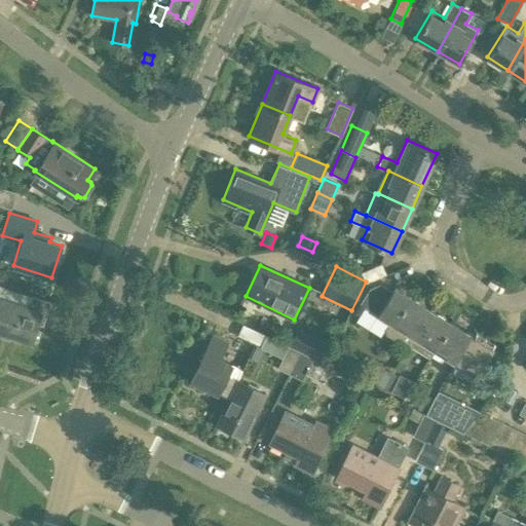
[(390,290),(379,283),(368,287),(359,302),(376,313),(389,322),(385,329),(385,333),(395,338),(399,338),(409,344),(429,309),(393,287),(390,290)]
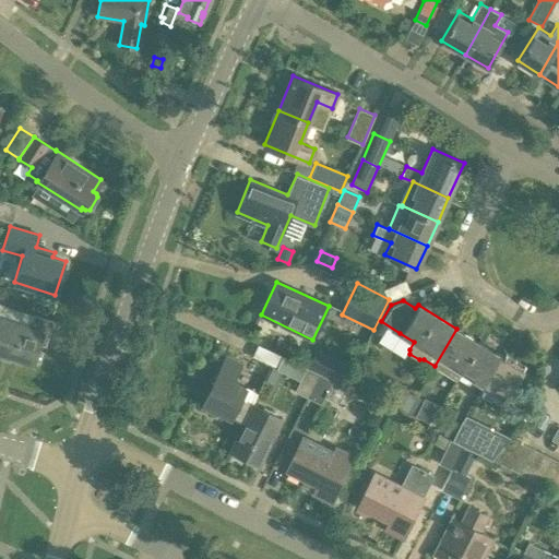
[(45,345),(54,320),(33,313),(0,302),(0,353),(33,364),(39,343),(45,345)]
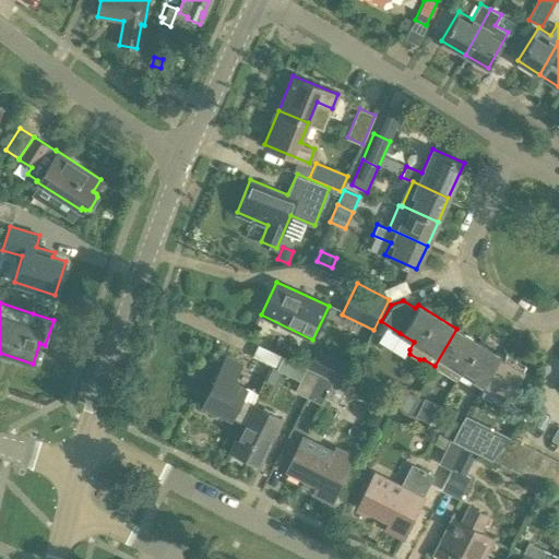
[(456,380),(461,373),(479,343),(456,329),(435,366),(456,380)]
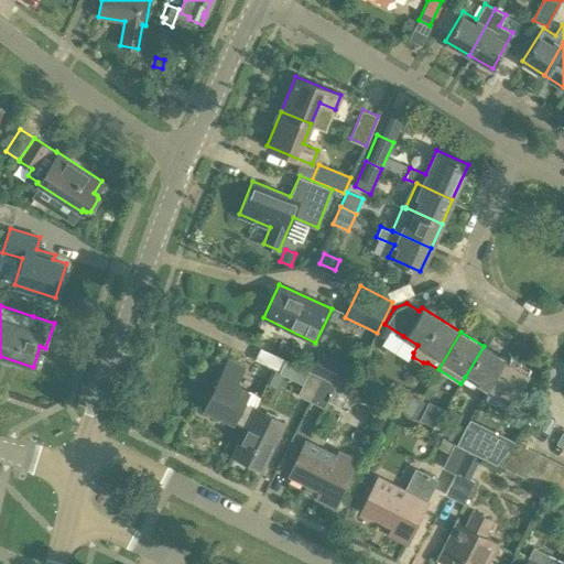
[(488,389),(506,360),(484,346),(465,377),(476,384),(477,382),(488,389)]
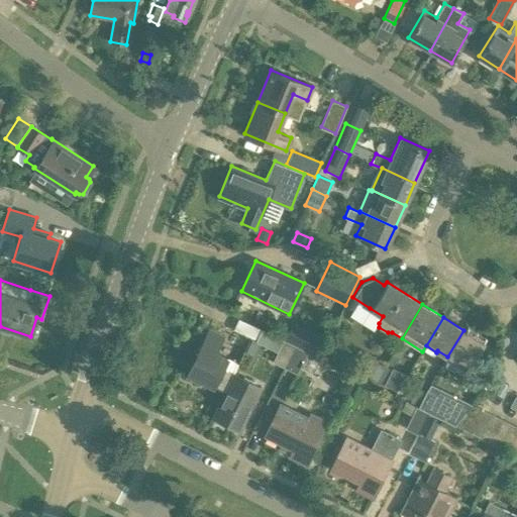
[(277,352),(283,340),(238,319),(233,329),(255,340),(254,341),(277,352)]
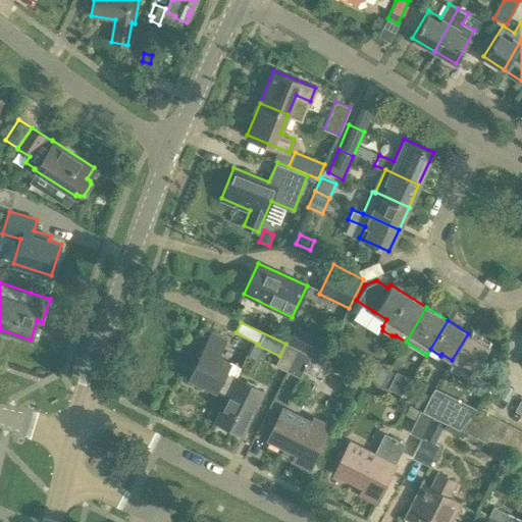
[(286,344),(317,358),(325,342),(294,327),(286,344)]
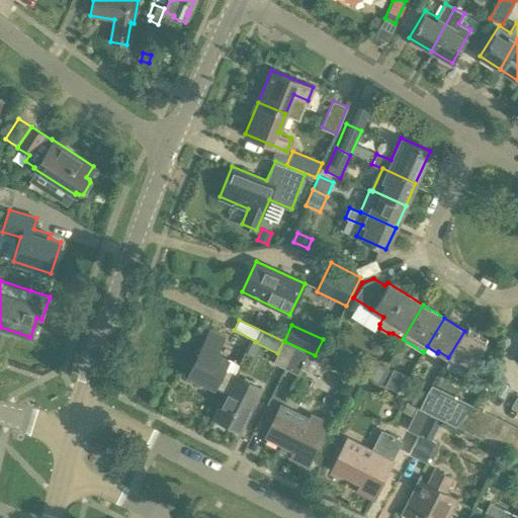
[(217,353),(225,337),(211,330),(203,347),(202,346),(188,375),(213,387),(213,386),(214,386),(223,369),(227,361),(228,359),(217,353)]
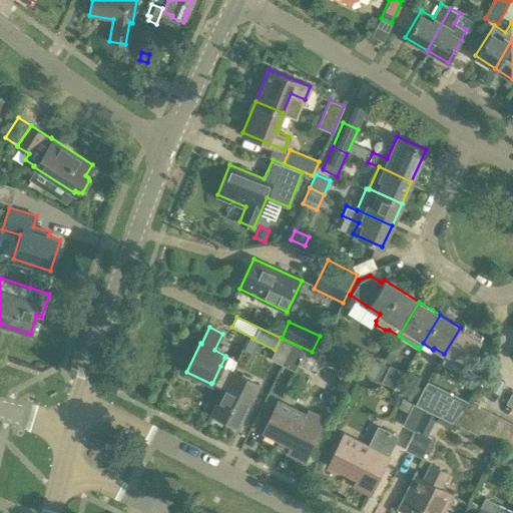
[(465,363),(479,340),(460,328),(444,354),(452,360),(454,356),(465,363)]
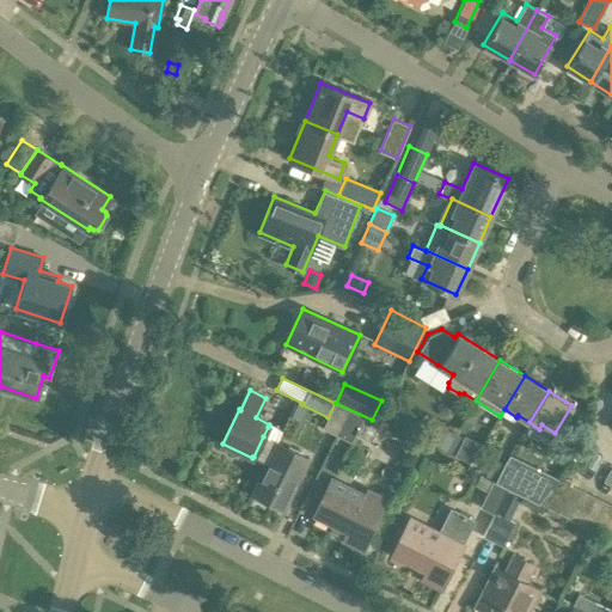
[(337,435),(350,410),(335,403),(328,417),(323,428),(337,435)]
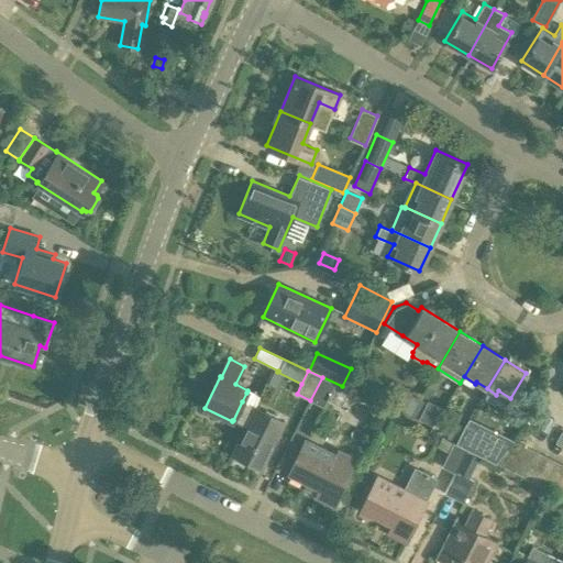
[(280,378),(272,374),(265,386),(275,390),(280,378)]
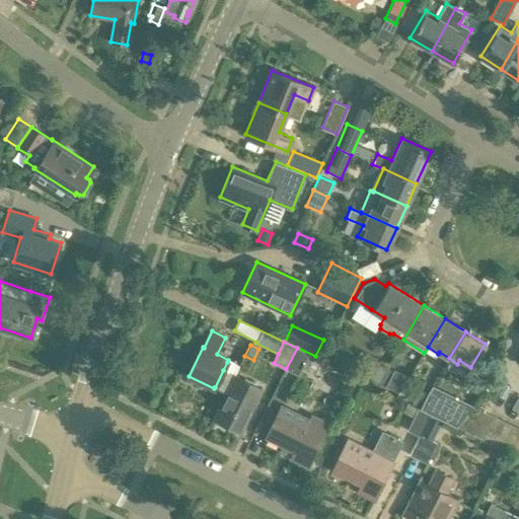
[(298,375),(309,354),(297,348),(286,369),(298,375)]
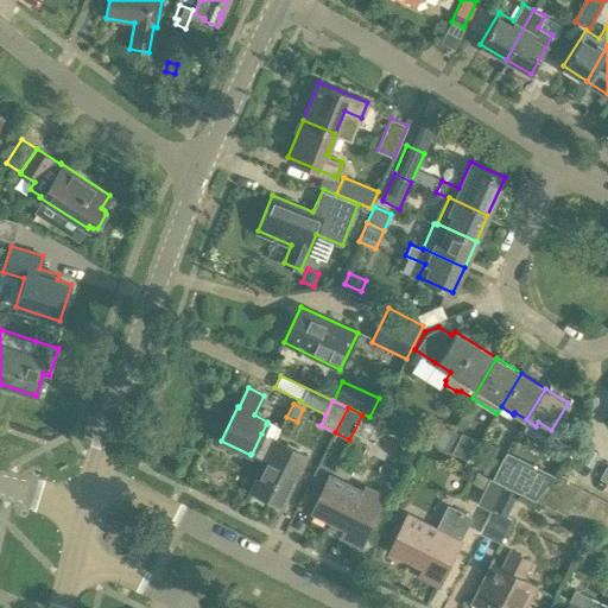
[(437,423),(430,419),(422,434),(436,442),(435,443),(443,448),(453,431),(444,426),(445,424),(438,420),(437,423)]
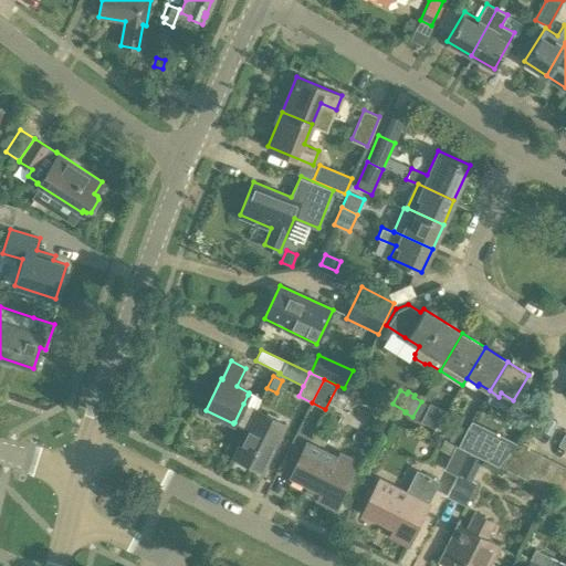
[(248,395),(243,404),(255,410),(255,409),(260,400),(248,395)]
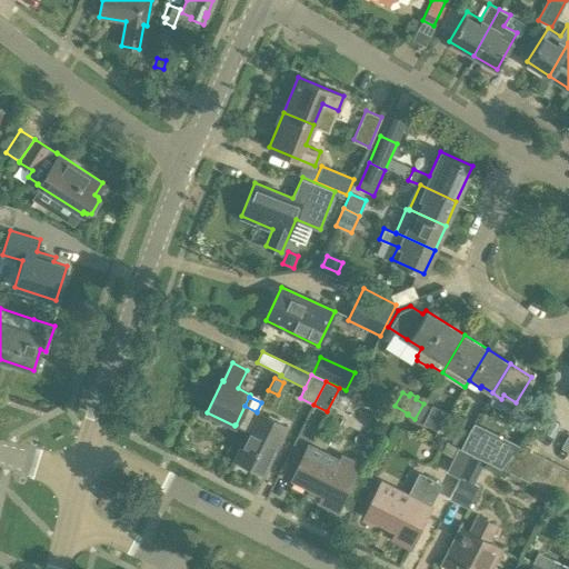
[(423,423),(431,408),(423,403),(415,419),(423,423)]
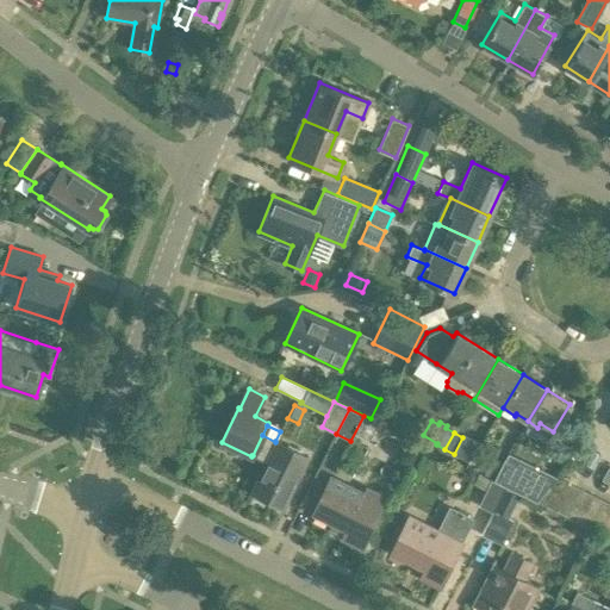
[(275,442),(262,435),(253,455),(265,461),(250,490),(282,506),(307,456),(275,441),(275,442)]
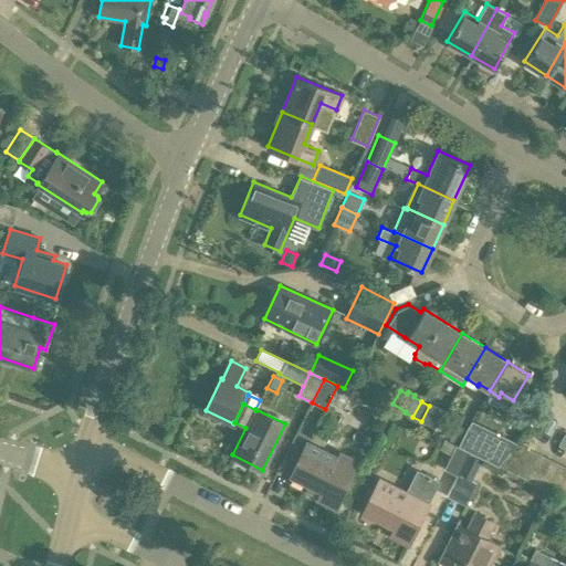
[(449,440),(458,443),(467,430),(457,425),(449,440)]
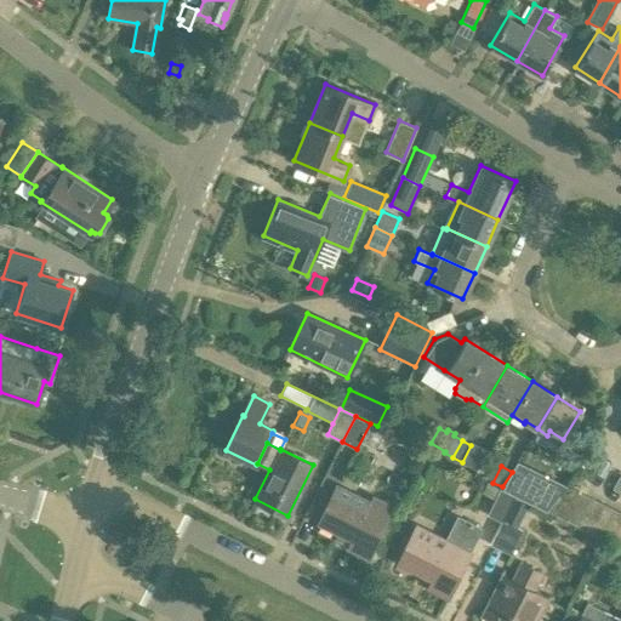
[(543,486),(512,472),(502,486),(548,510),(565,484),(551,476),(543,486)]
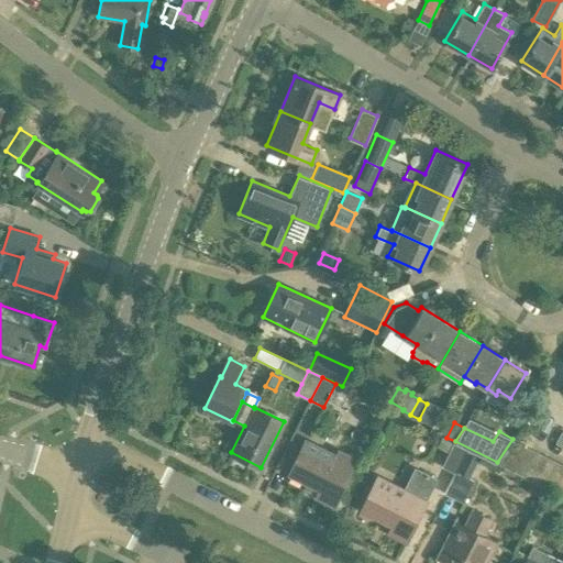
[(498,463),(511,470),(525,444),(512,439),(498,463)]
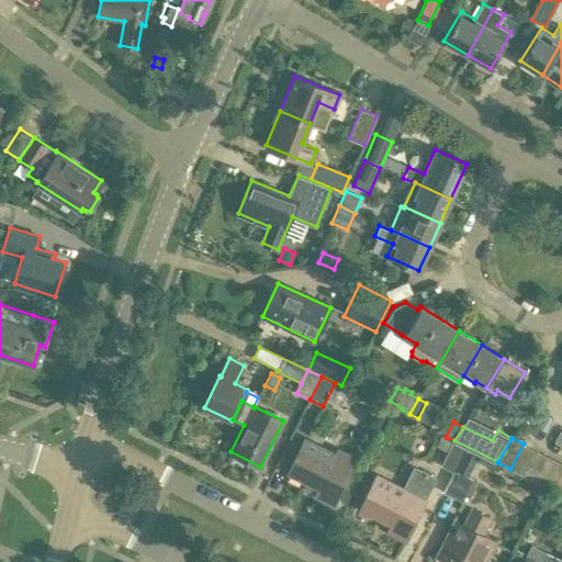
[(453,472),(464,449),(452,442),(440,467),(453,472)]
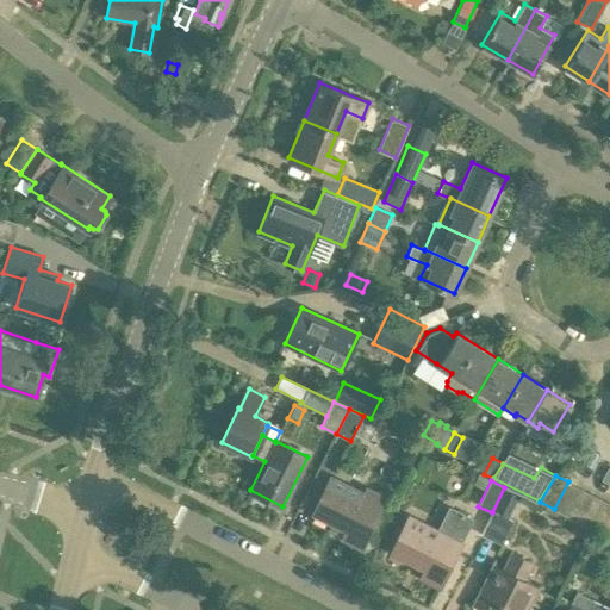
[(568,481),(554,509),(568,516),(582,489),(568,481)]
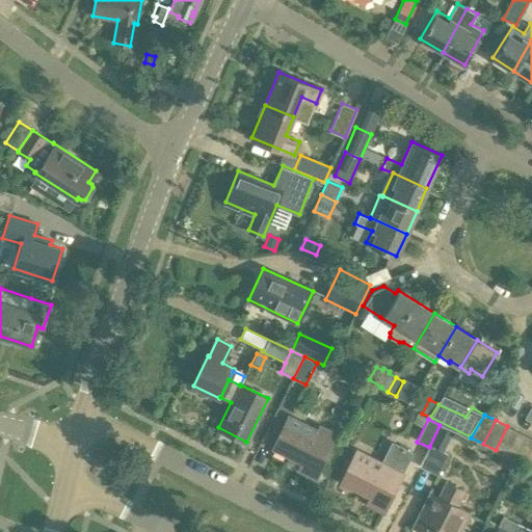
[(313,436),(285,422),(272,446),(301,460),(297,467),(315,476),(335,437),(317,429),(313,436)]
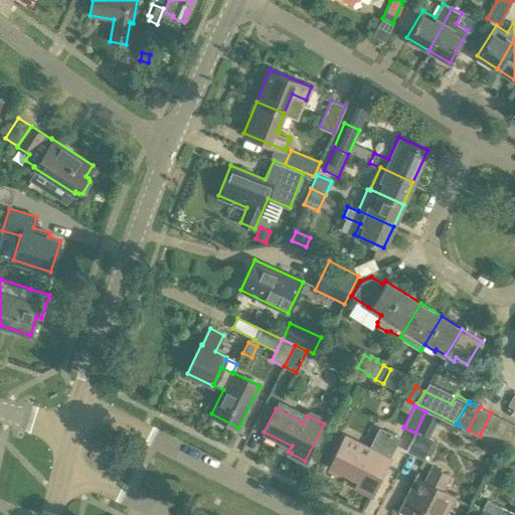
[(423,460),(434,440),(428,438),(438,417),(425,411),(415,433),(406,452),(423,460)]
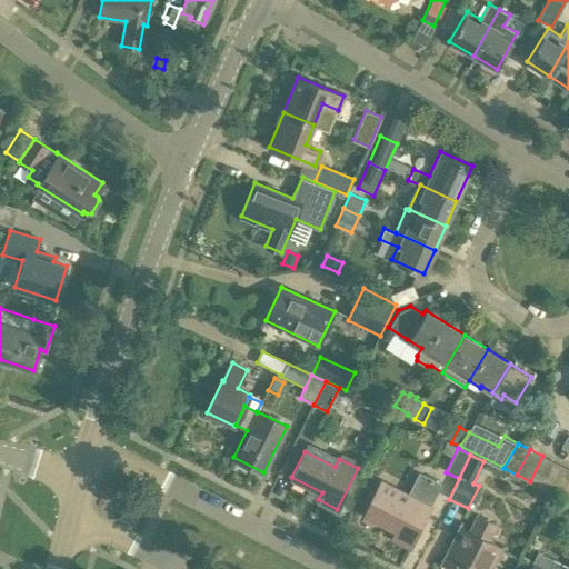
[(530,481),(542,487),(556,462),(542,456),(530,481)]
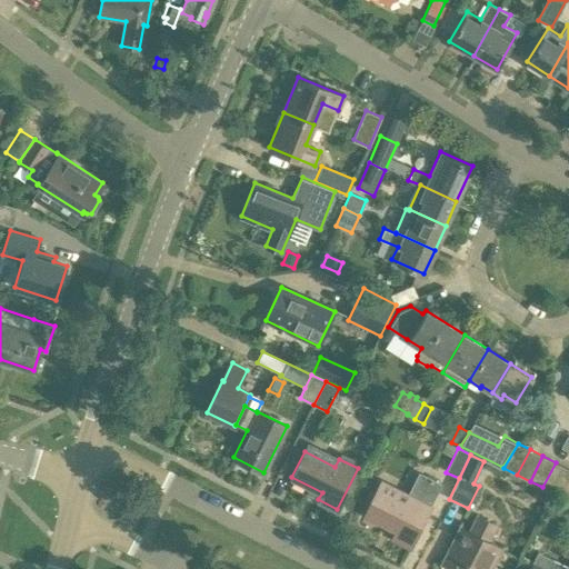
[(556,462),(542,487),(555,493),(568,468),(556,462)]
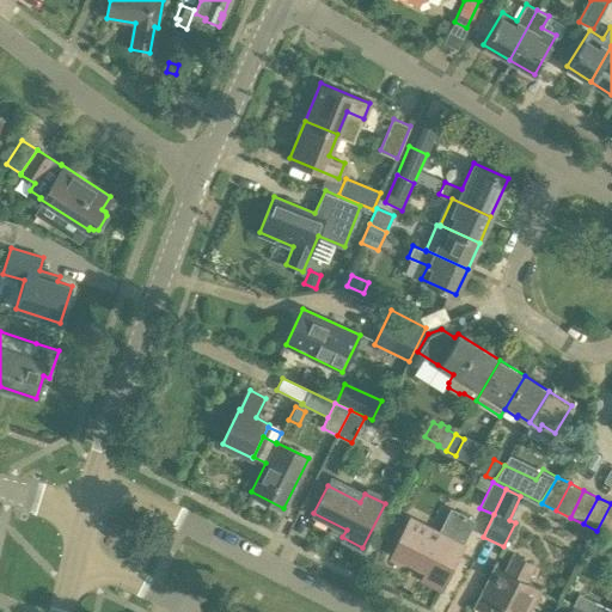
[(597,531),(610,538),(611,533),(611,503),(597,531)]
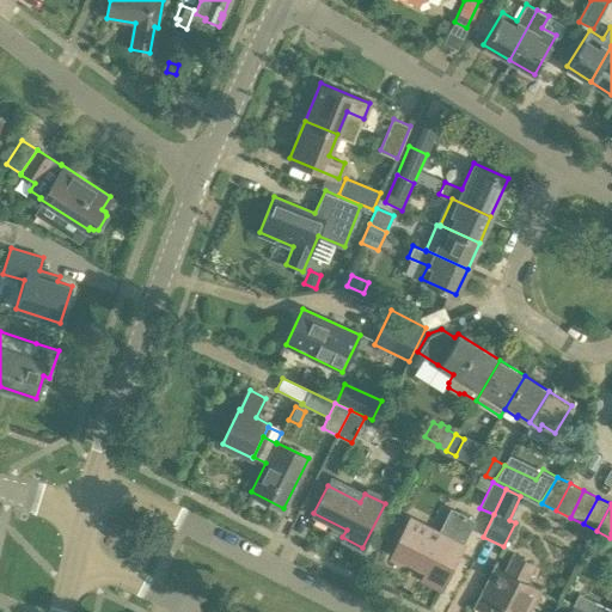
[(463,543),(475,520),(450,508),(439,530),(411,516),(393,552),(426,569),(421,577),(440,587),(463,543)]
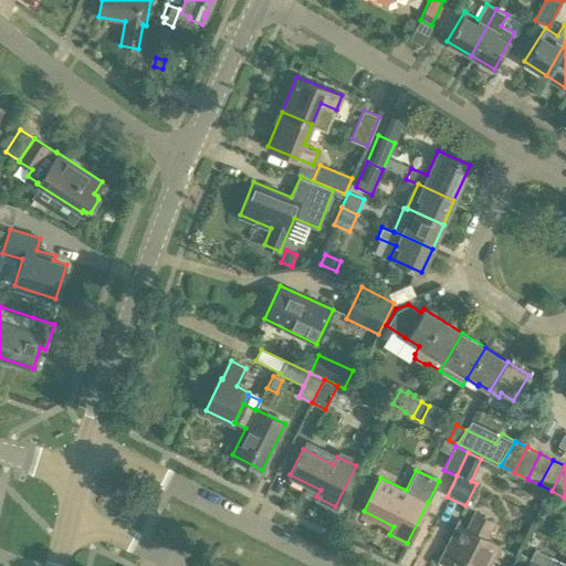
[(555,512),(563,499),(548,491),(542,505),(555,512)]
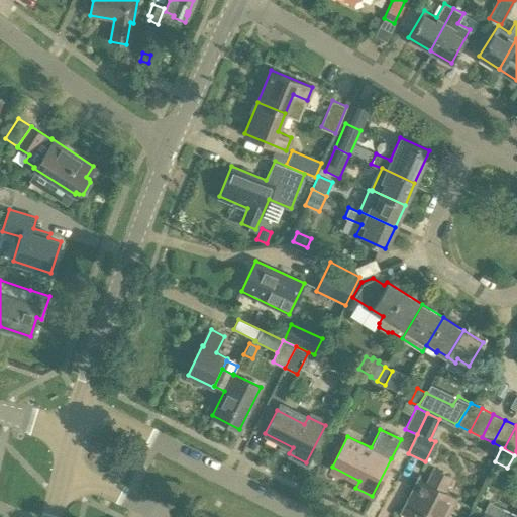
[(445,492),(452,477),(434,467),(426,483),(416,478),(401,509),(416,516),(445,516),(455,497),(445,492)]
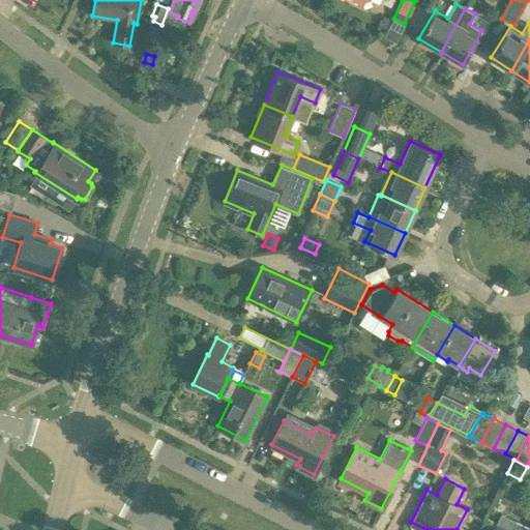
[(517,529),(511,529),(517,520),(501,512),(492,529),(529,529),(529,527),(521,523),(517,529)]
